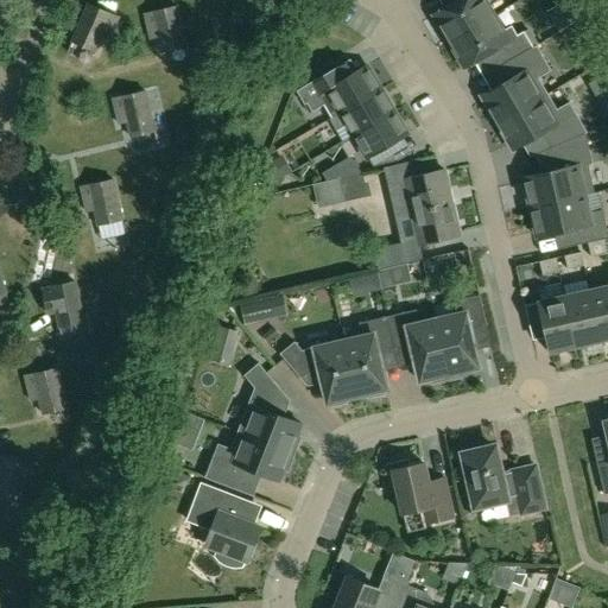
[(432,17),(448,43),(495,16),(486,0),(457,0),(458,0),(432,17)]
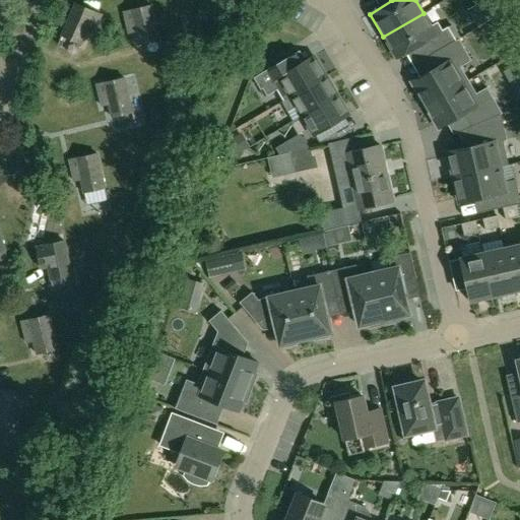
[(93,34),(102,15),(75,4),(61,36),(81,45),(86,31),(93,34)]
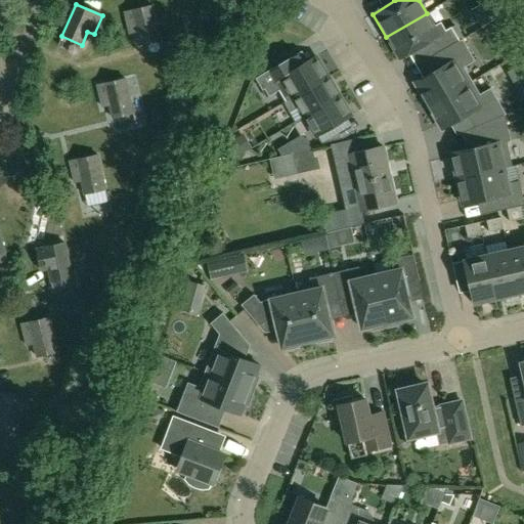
[(139,45),(161,40),(153,6),(125,13),(129,33),(136,31),(139,45)]
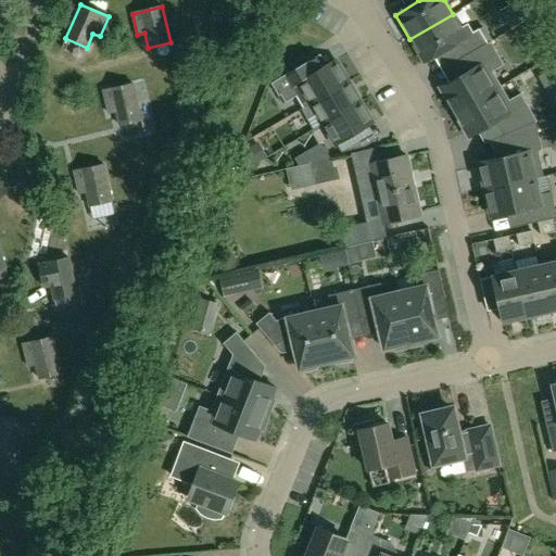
[(468,24),(462,27),(453,14),(409,39),(424,63),(447,49),(455,62),(458,61),(459,61),(491,42),(488,43),(479,29),(472,33),(468,24)]
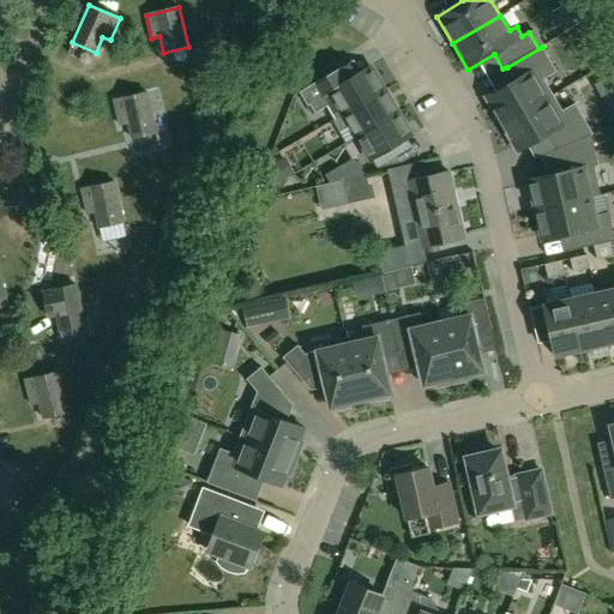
[(485,98),(501,126),(554,96),(545,79),(557,72),(542,47),(507,67),(515,80),(485,98)]
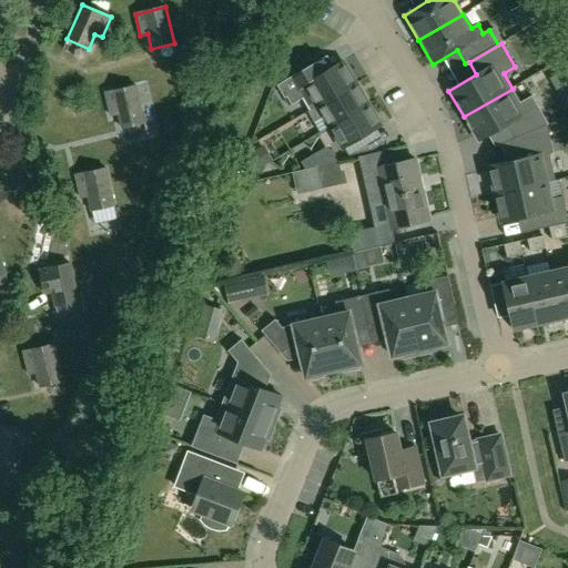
[(303,98),(310,110),(356,83),(343,61),(317,77),(310,66),(277,85),(285,98),(287,97),(292,104),(303,98)]
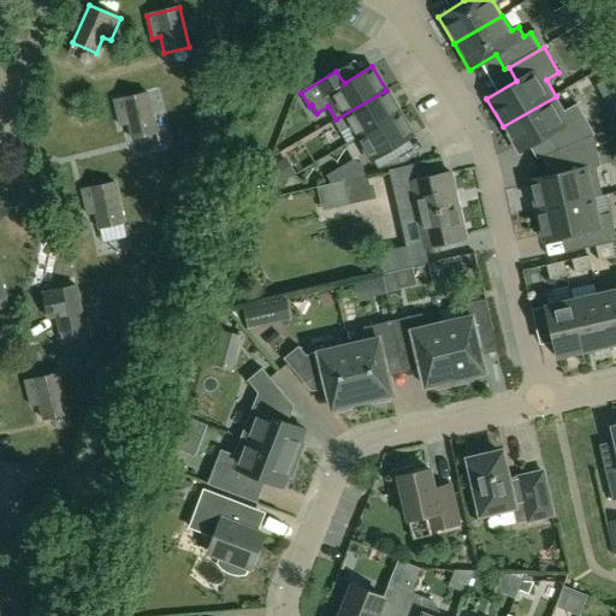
[(400,113),(386,90),(336,119),(333,120),(341,132),(351,126),(357,137),(400,113)]
